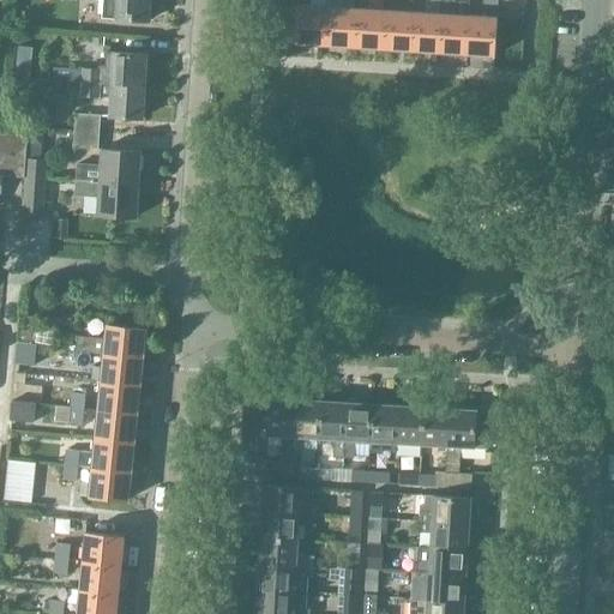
[(103,0),(103,17),(150,19),(150,18),(154,18),(156,16),(157,4),(155,1),(151,0),(150,0),(103,0)]
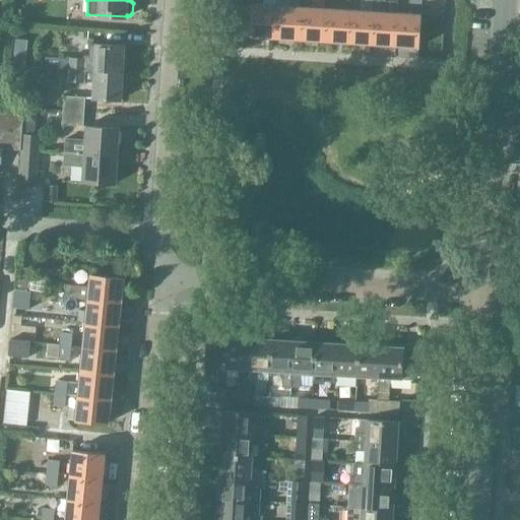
[(251,36),(275,37),(277,5),(276,5),(276,0),(265,0),(265,4),(253,3),(251,36)]
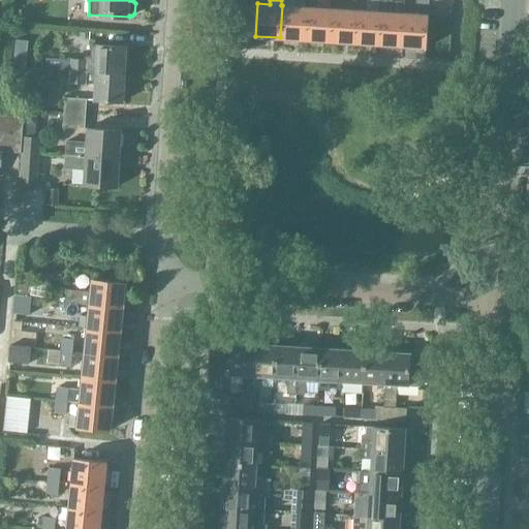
[(280,37),(304,39),(306,6),(305,6),(305,0),(300,0),(293,0),(293,6),(282,5),(280,37)]
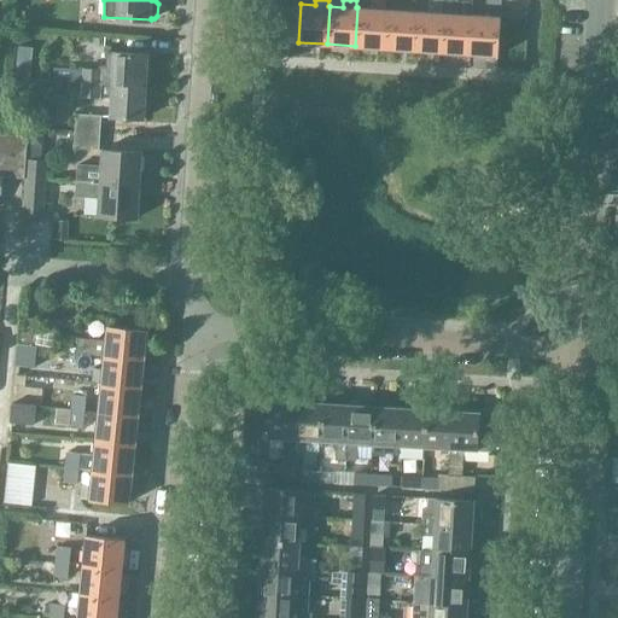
[(357,7),(355,46),(384,47),(386,10),(386,0),(373,0),(373,9),(357,7)]
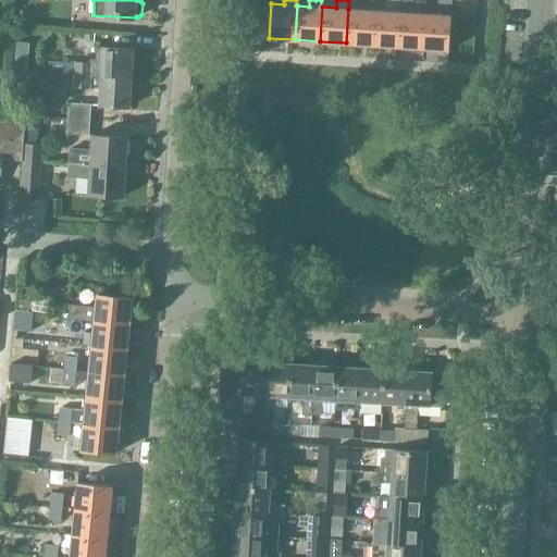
[(346,42),(372,45),(374,10),(348,9),(346,42)]
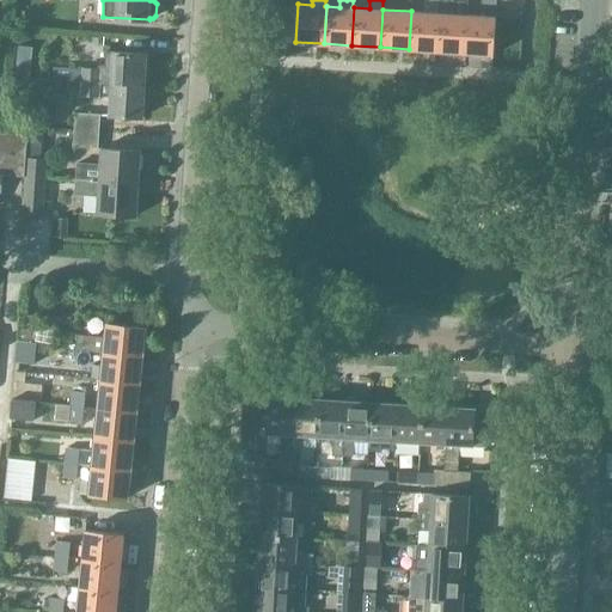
[(409,49),(438,50),(440,13),(411,11),(409,49)]
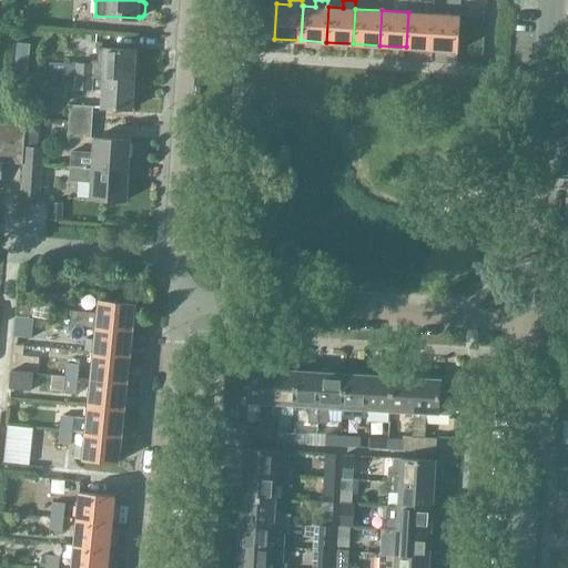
[(408,12),(406,47),(432,49),(434,13),(427,13),(408,12)]
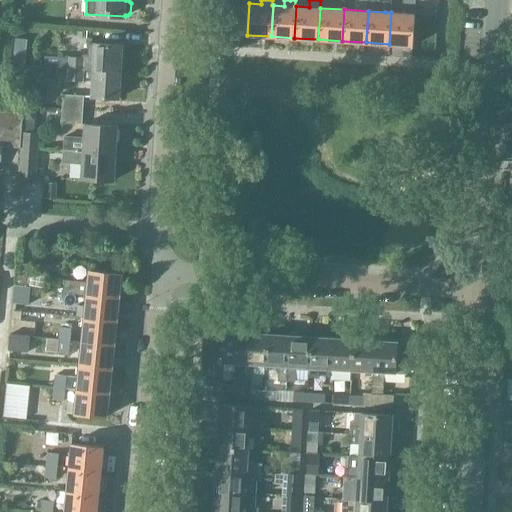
[(391,12),(389,44),(414,45),(416,14),(415,14),(403,13),(391,12)]
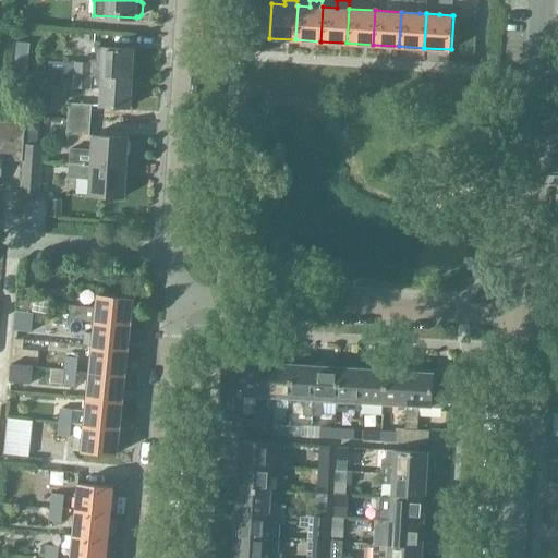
[(76,62),(75,74),(132,77),(134,48),(121,47),(104,46),(97,46),(96,60),(89,60),(89,63),(76,62)]
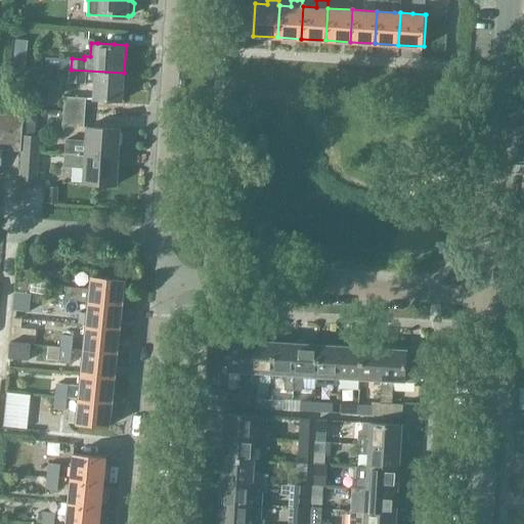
[(13,55),(12,62),(26,64),(27,56),(13,55)]
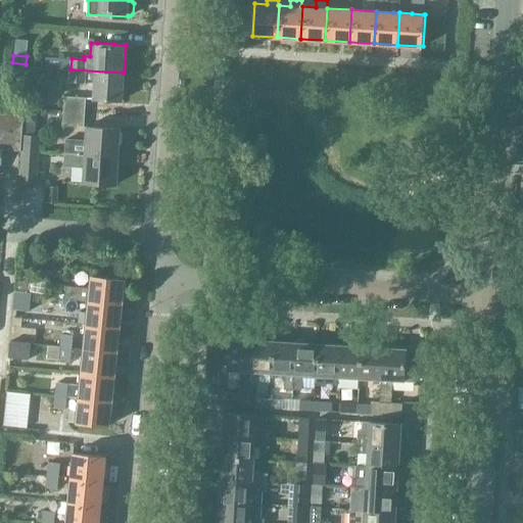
[(48,57),(48,67),(70,69),(72,58),(48,57)]
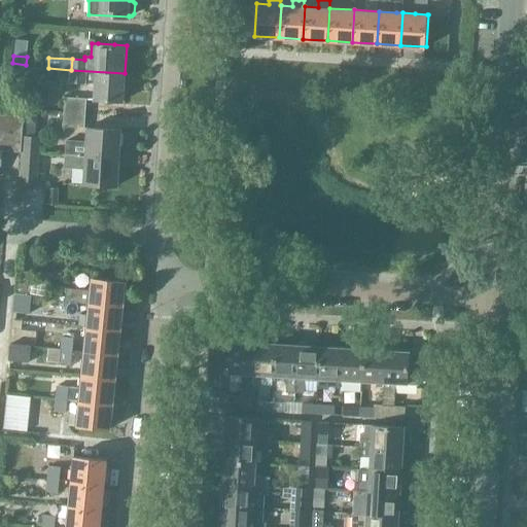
[(125,73),(71,70),(71,81),(96,83),(95,99),(123,101),(125,73)]
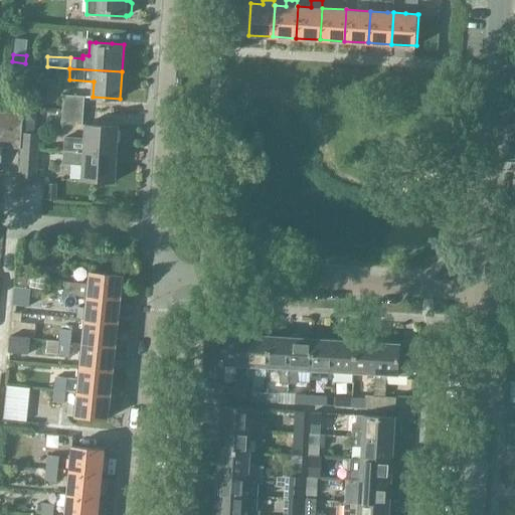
[(63,96),(62,109),(83,110),(84,97),(63,96)]
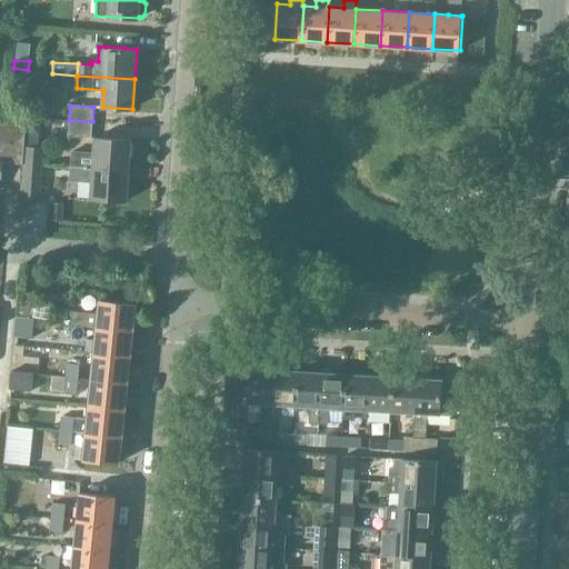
[(92,121),(69,120),(68,135),(91,137),(92,121)]
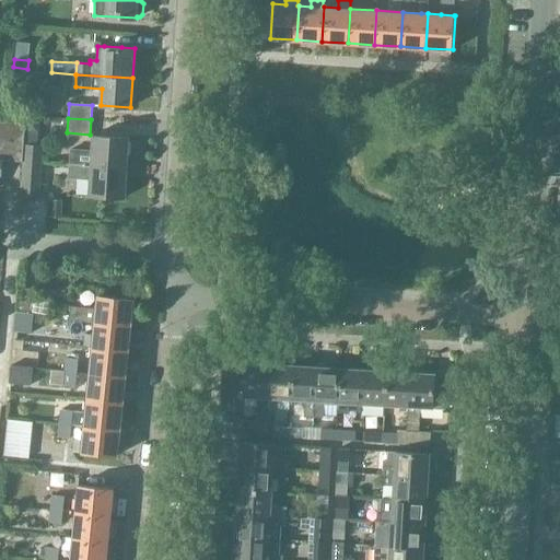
[(0,174),(1,159),(22,161),(24,123),(0,120),(0,174)]
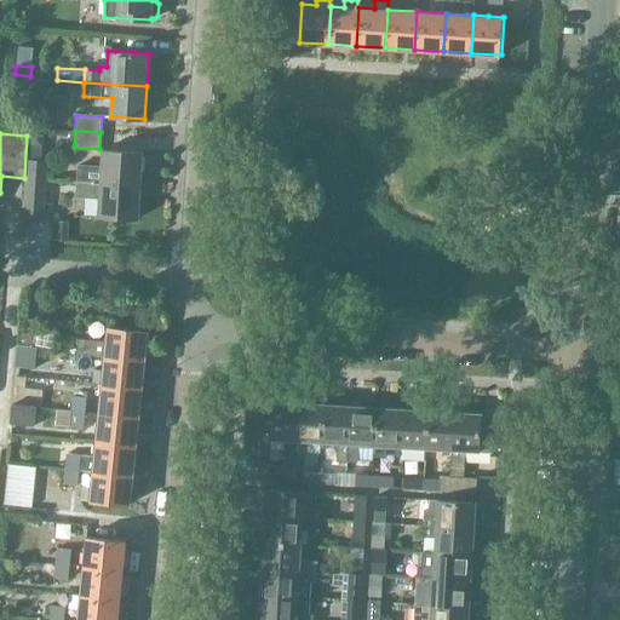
[(45,148),(45,136),(33,136),(32,147),(45,148)]
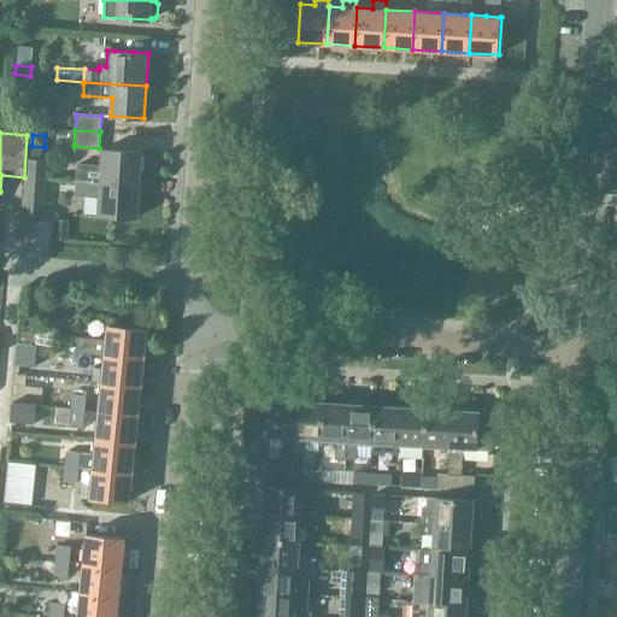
[(78,163),(77,181),(140,184),(141,151),(103,148),(101,165),(78,163)]
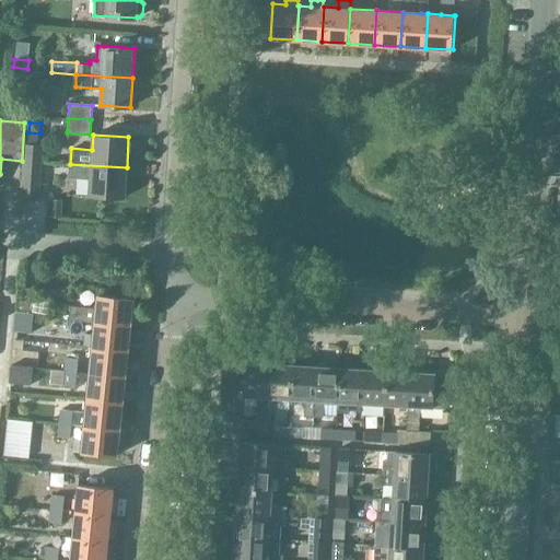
[(25,146),(24,156),(42,159),(43,147),(25,146)]
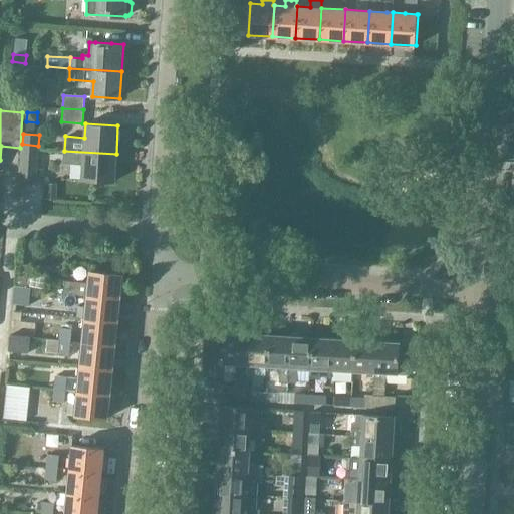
[(38,146),(22,144),(20,181),(35,182),(38,146)]
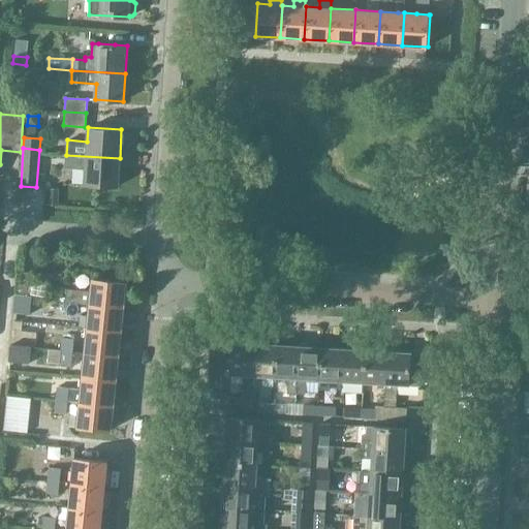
[(120,158),(66,155),(65,168),(85,170),(84,184),(118,187),(120,158)]
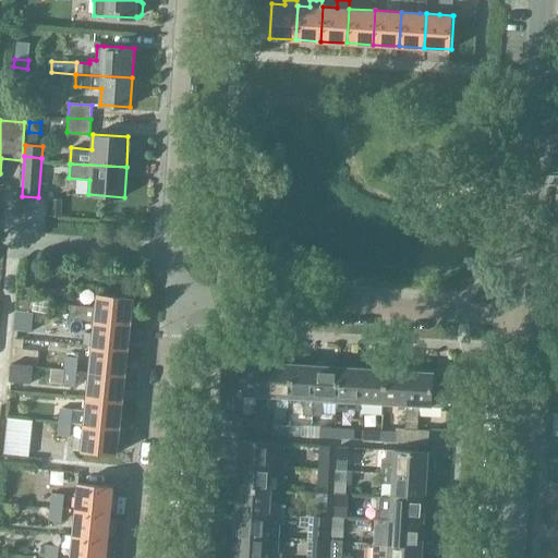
[(36,292),(33,312),(48,314),(50,294),(36,292)]
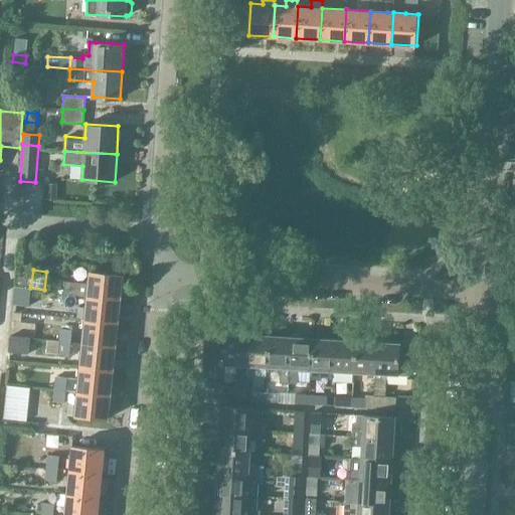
[(88,296),(120,300),(122,275),(90,272),(89,285),(65,283),(64,295),(74,296),(75,295),(88,296)]
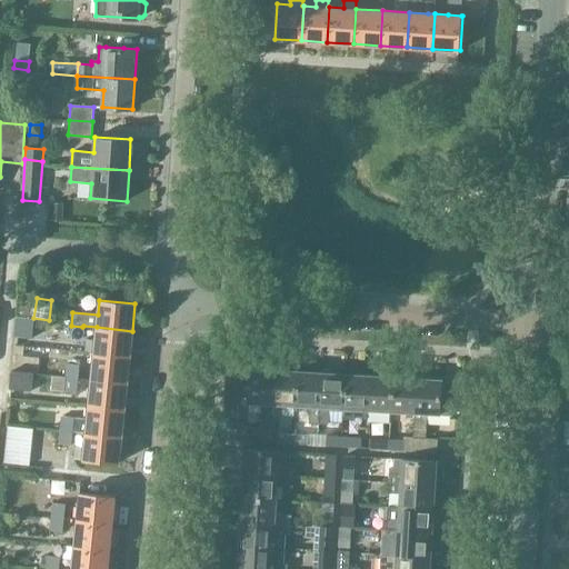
[(17,317),(15,337),(31,339),(32,328),(42,329),(43,319),(17,317)]
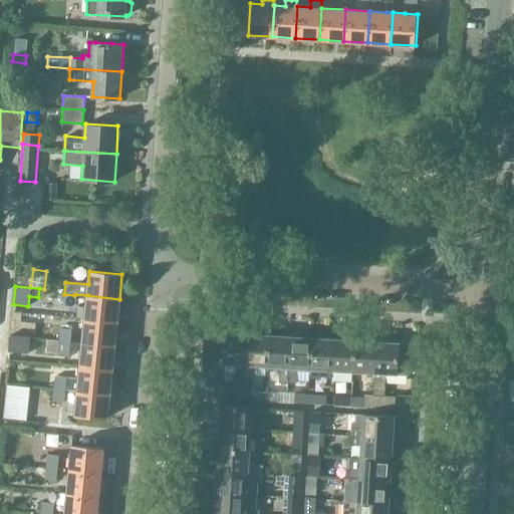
[(85,318),(84,319),(116,323),(119,299),(87,295),(86,307),(78,306),(77,317),(85,318)]
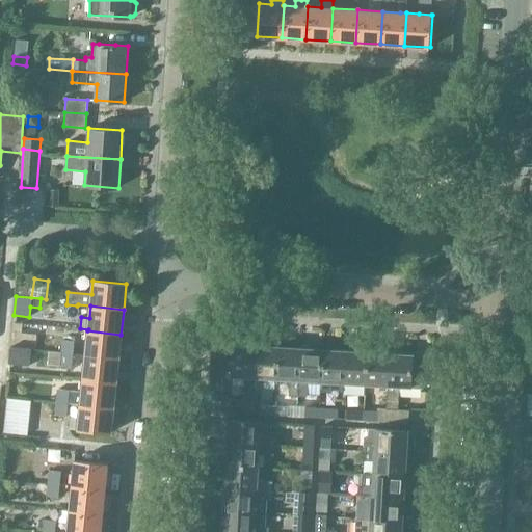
[(87,330),(85,355),(117,358),(121,335),(87,330)]
